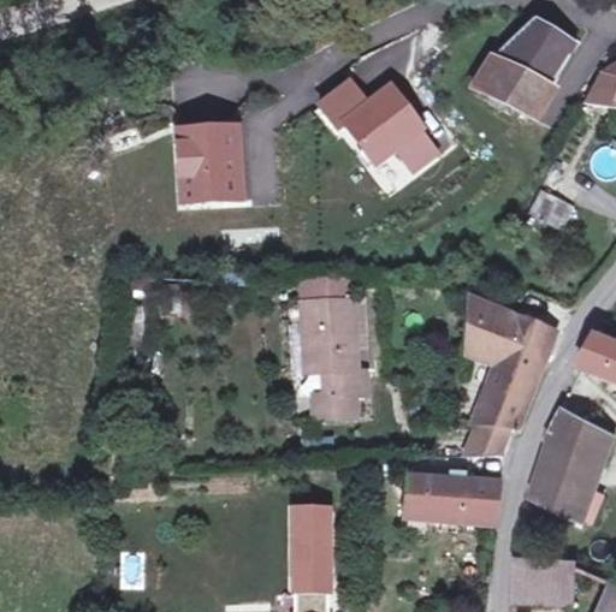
[(473,87),(528,114),(573,42),(538,18),(496,59),(492,58),(473,87)]
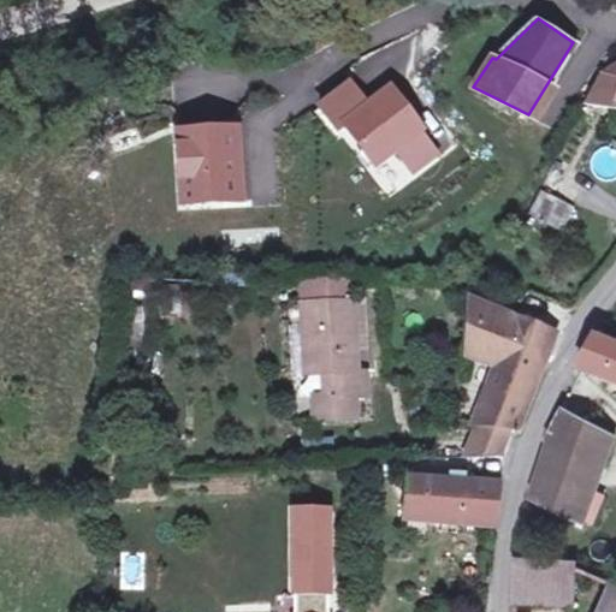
[(596,100),(598,94),(615,96),(615,60),(602,70),(587,97),(596,100)]
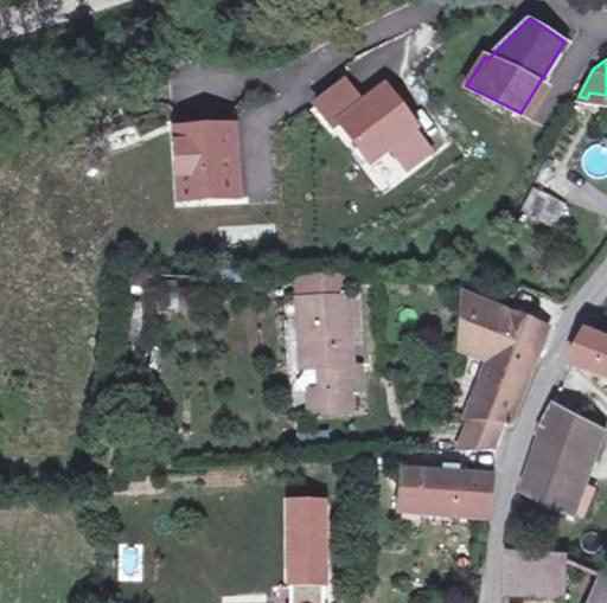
[(383,78),(359,96),(344,75),(311,98),(363,171),(390,151),(406,172),(435,151),(383,78)]
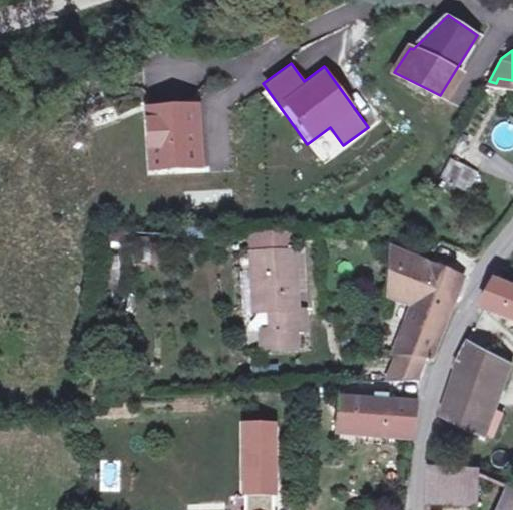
[(204,167),(199,99),(140,104),(146,172),(204,167)]
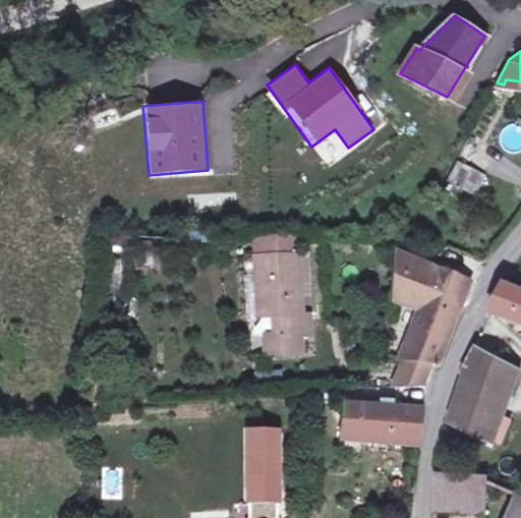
[(479,170),(464,163),(455,182),(470,190),(479,170)]
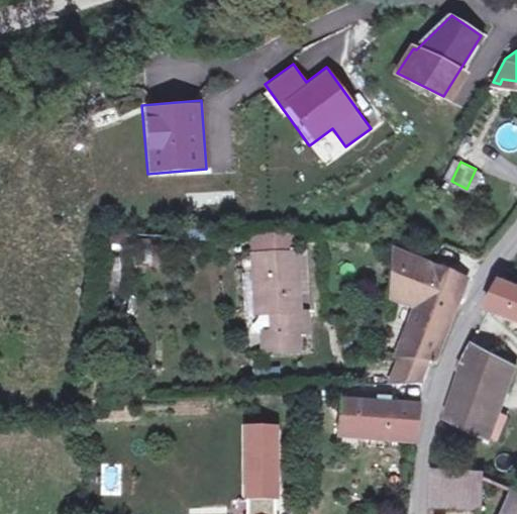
[(440,206),(449,192),(441,187),(433,200),(440,206)]
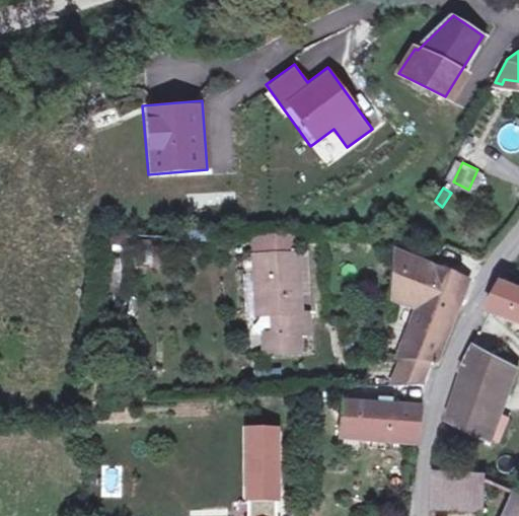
[(118,297),(126,236),(114,235),(105,295),(118,297)]
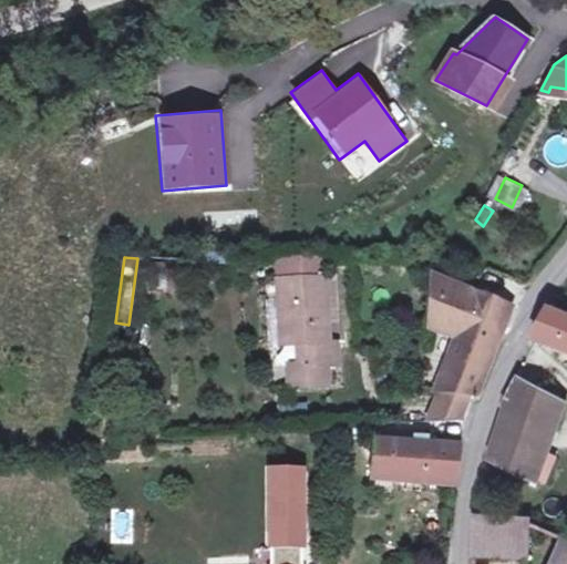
[(289,386),(329,383),(328,362),(339,361),(337,339),(329,339),(326,276),(278,278),(281,342),(297,341),(298,362),(288,363),(289,386)]
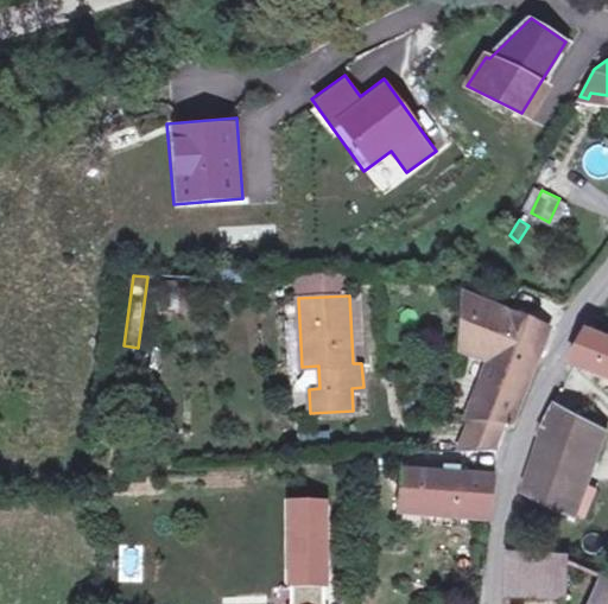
[(493,362),(508,312),(468,299),(461,323),(462,328),(468,330),(461,351),(493,362)]
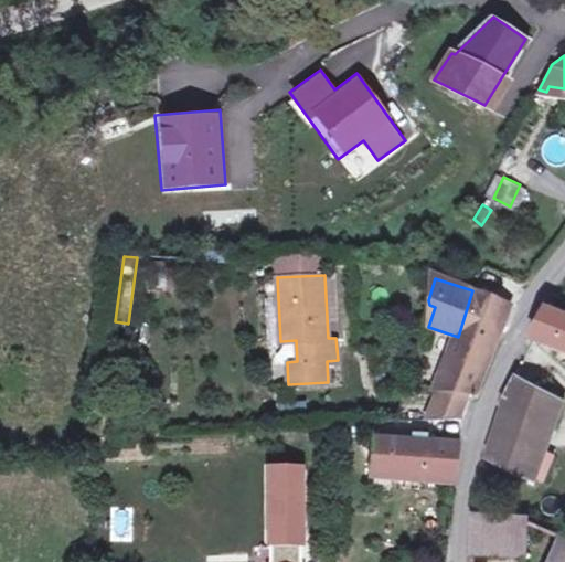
[(512,298),(472,290),(458,337),(462,338),(471,317),(501,330),(512,298)]
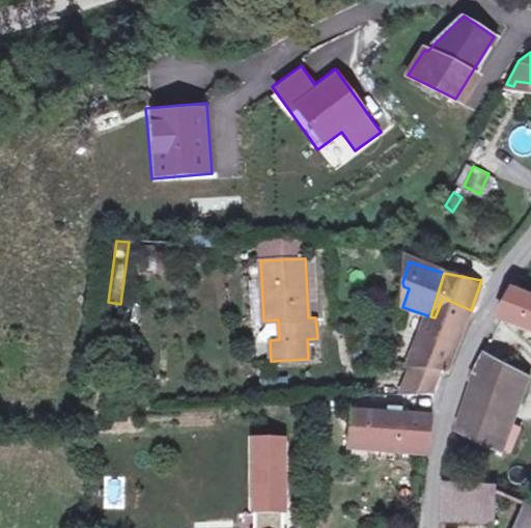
[(501,312),(530,324),(530,288),(514,283),(500,311),(501,312)]
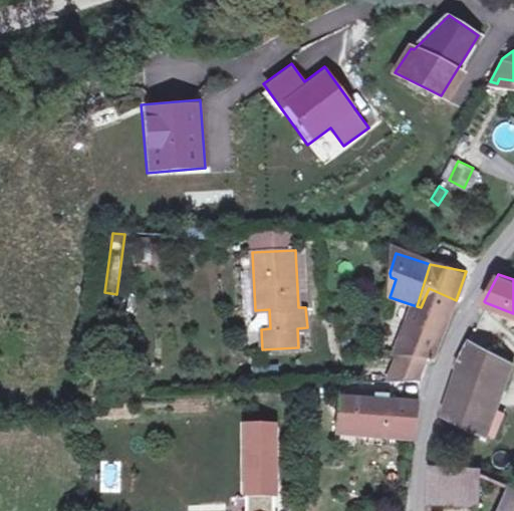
[(434,355),(456,300),(429,288),(421,307),(406,345),(426,353),(434,355)]
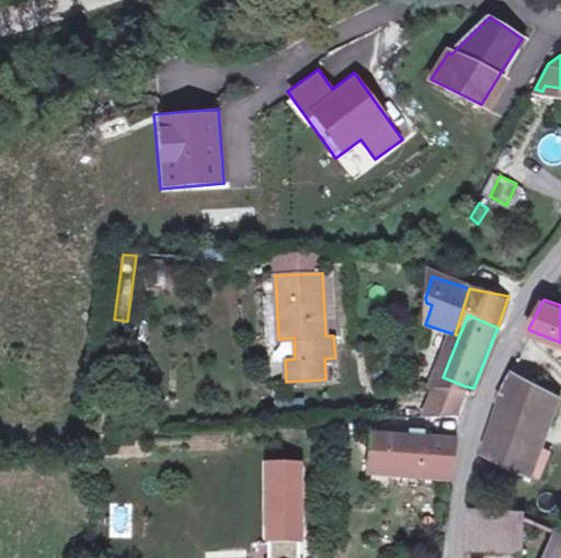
[(512,369),(519,374),(522,371),(513,365),(512,369)]
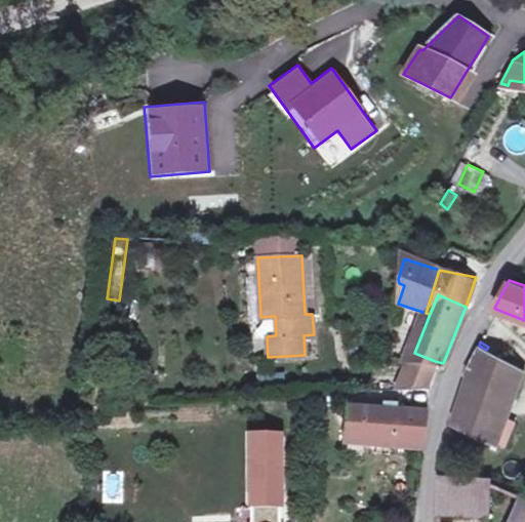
[(486,350),(479,346),(467,370),(470,372),(454,420),(495,441),(495,439),(506,443),(515,422),(503,417),(521,369),(486,350)]
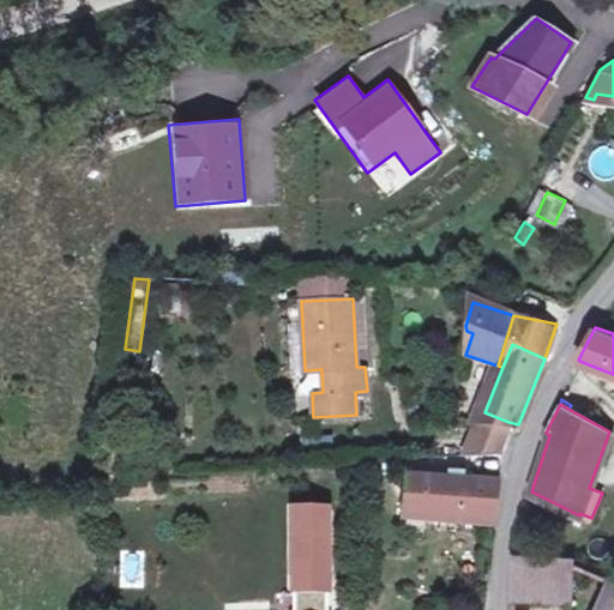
[(480,410),(468,439),(498,451),(509,422),(485,412),(480,410)]
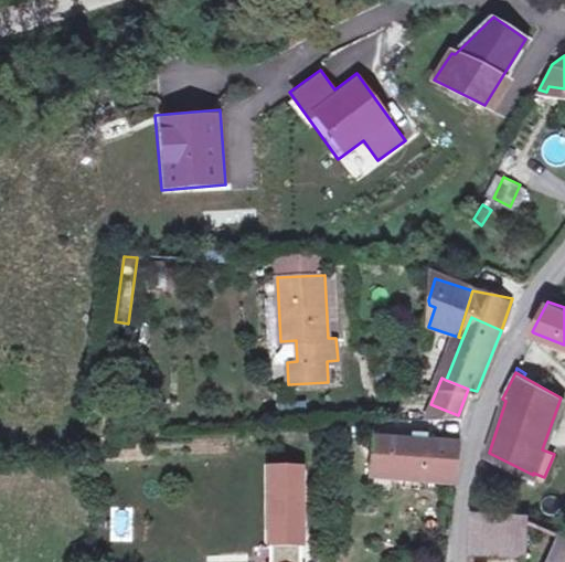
[(413,438),(374,436),(370,474),(454,480),(459,441),(428,438),(413,438)]
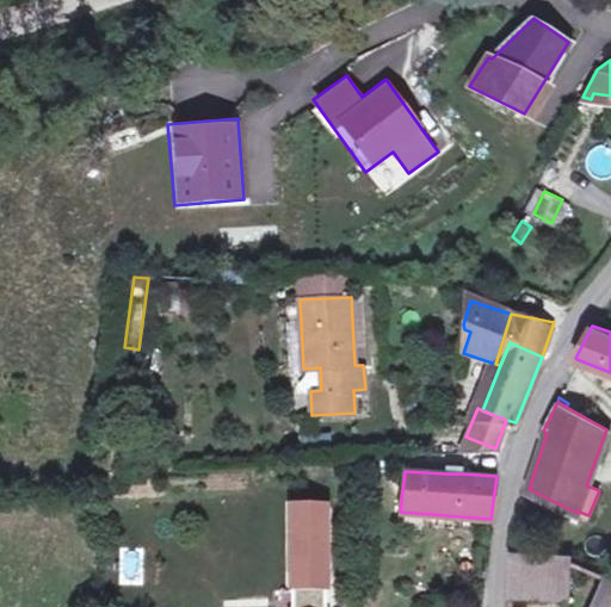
[(553,552),(512,549),(510,595),(571,599),(572,558),(572,557),(553,555),(553,552)]
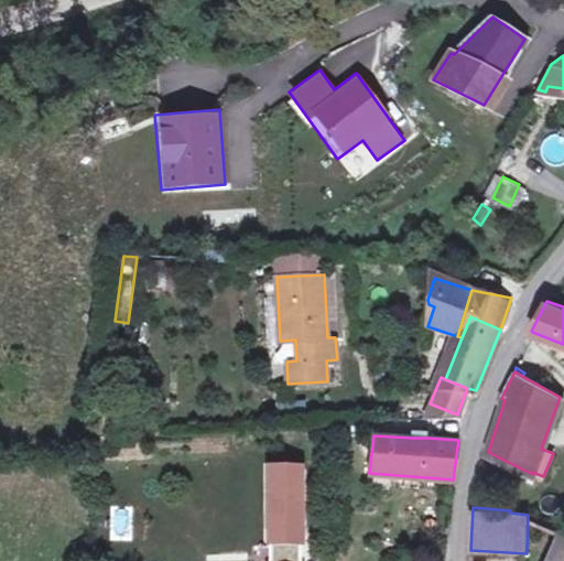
[(563,560),(563,532),(551,560),(563,560)]
